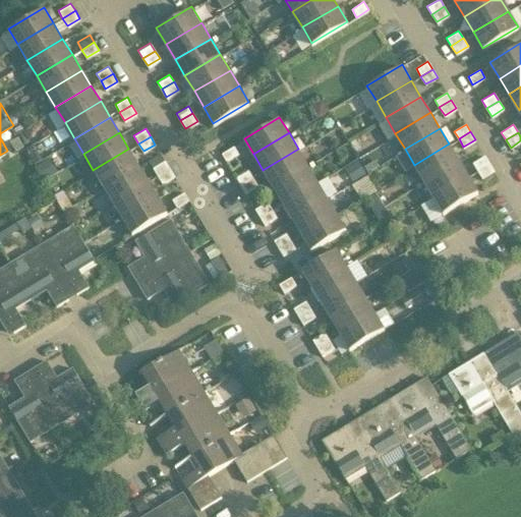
[(414,165),(423,180),(459,160),(449,144),(414,165)]
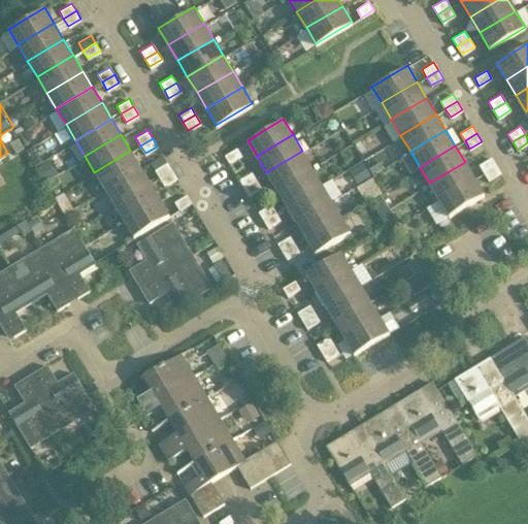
[(237,148),(225,155),(229,163),(241,156),(237,148)]
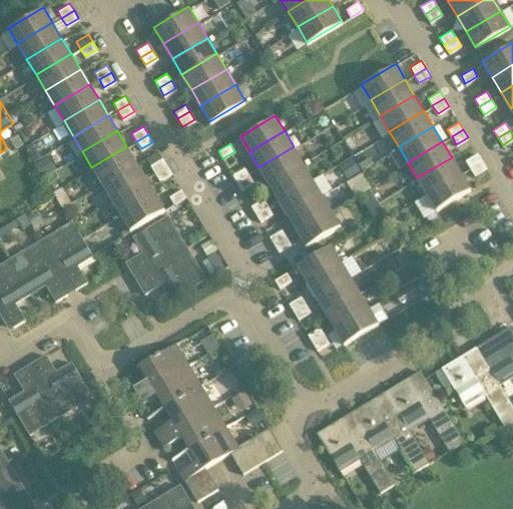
[(91,167),(101,182),(136,161),(126,146),(91,167)]
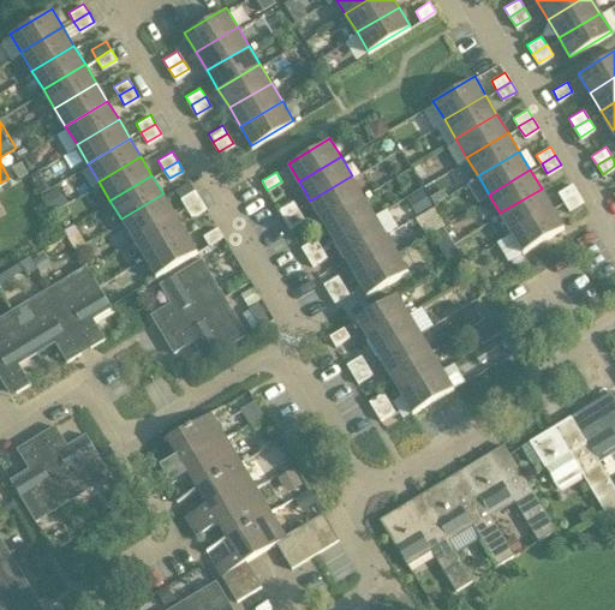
[(322,219),(363,195),(352,175),(310,201),(322,219)]
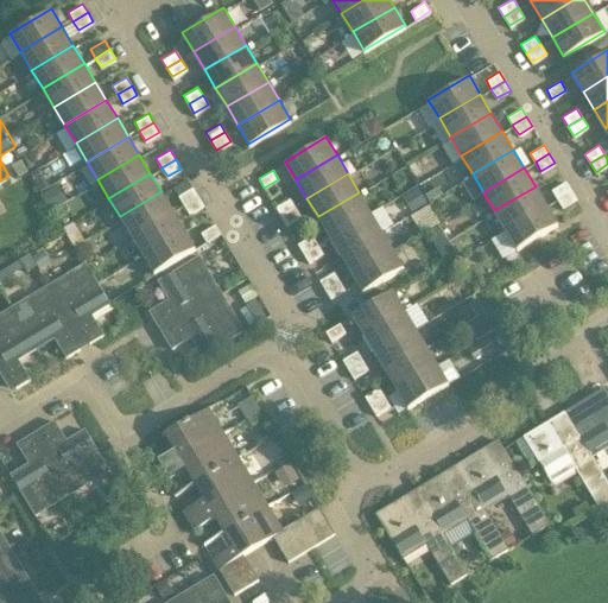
[(557,198),(571,190),(565,181),(551,189),(557,198)]
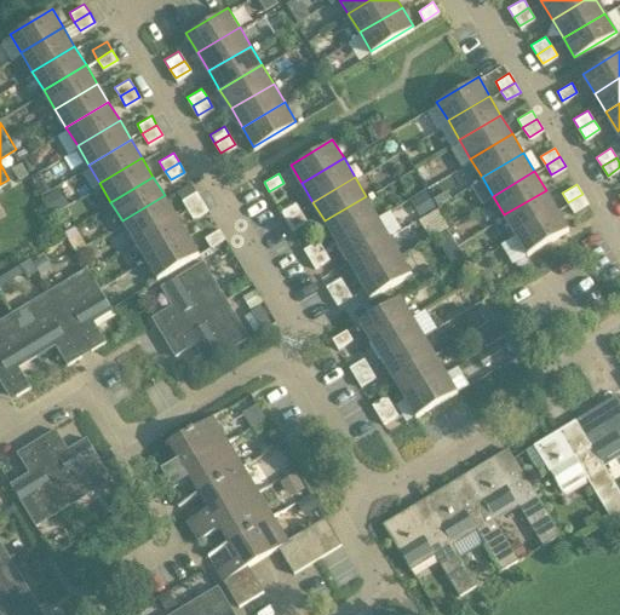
[(188,208),(202,200),(196,190),(182,199),(188,208)]
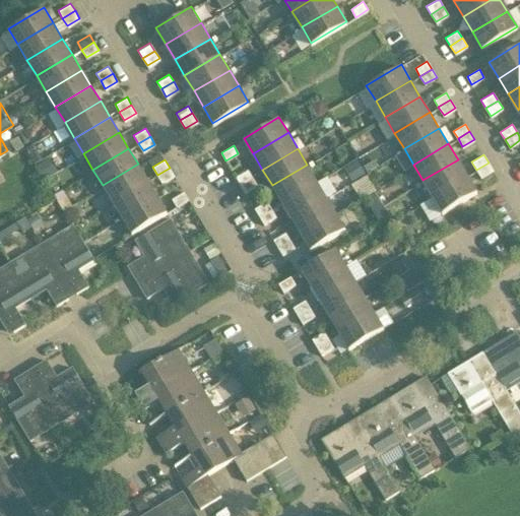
[(423,180),(433,196),(467,175),(458,159),(423,180)]
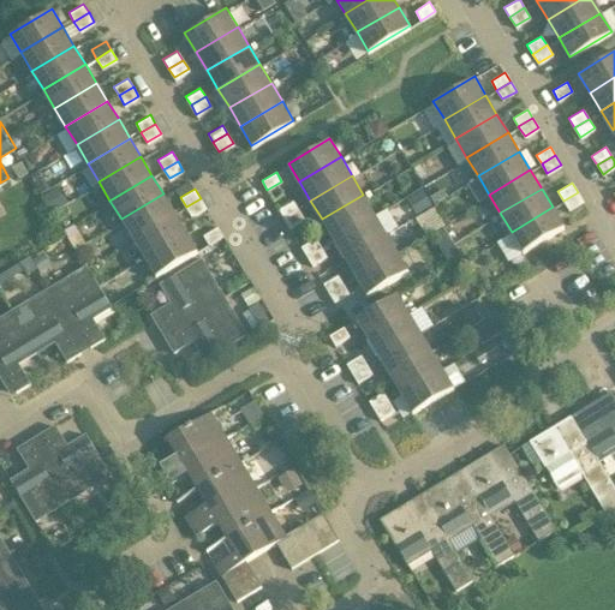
[(578,192),(563,201),(569,210),(584,202),(578,192)]
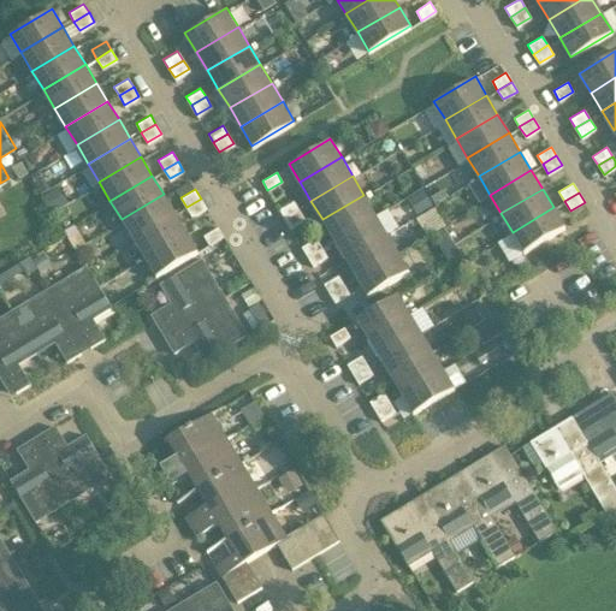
[(122,219),(132,238),(175,213),(164,194),(122,219)]
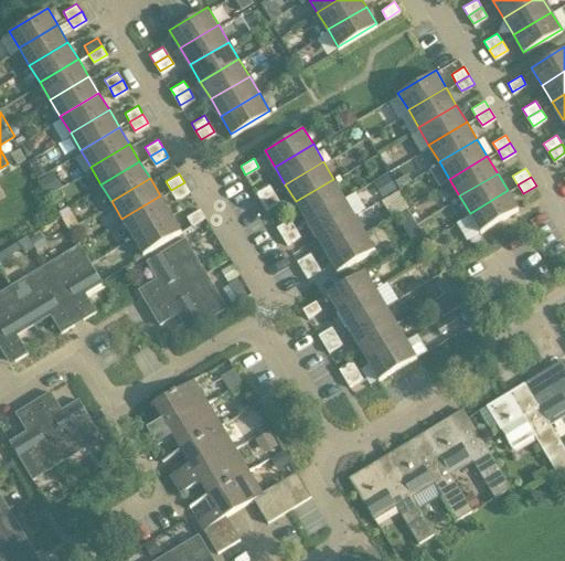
[(344,196),(333,179),(296,201),(306,219),(344,196)]
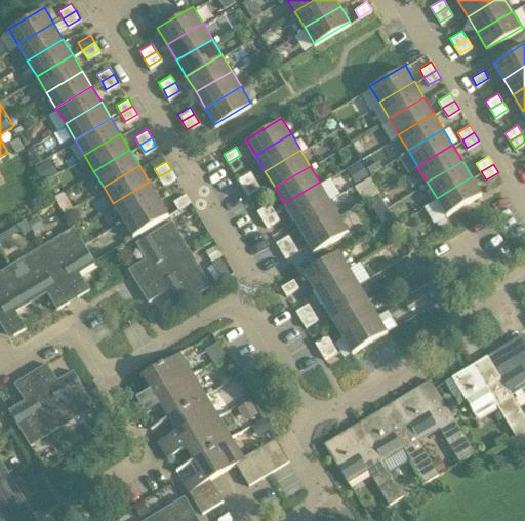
[(171,169),(159,176),(163,185),(175,176),(171,169)]
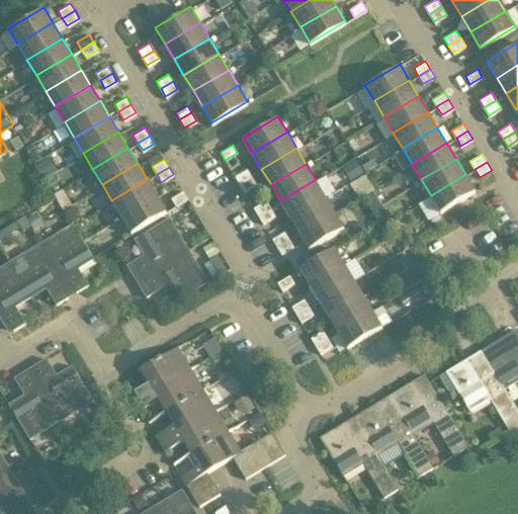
[(239,183),(251,176),(247,168),(235,175),(239,183)]
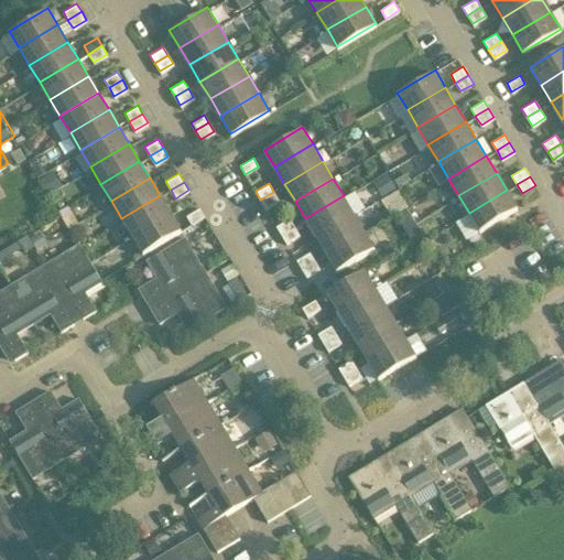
[(507,190),(469,213),(456,221),(466,238),(517,207),(507,190)]
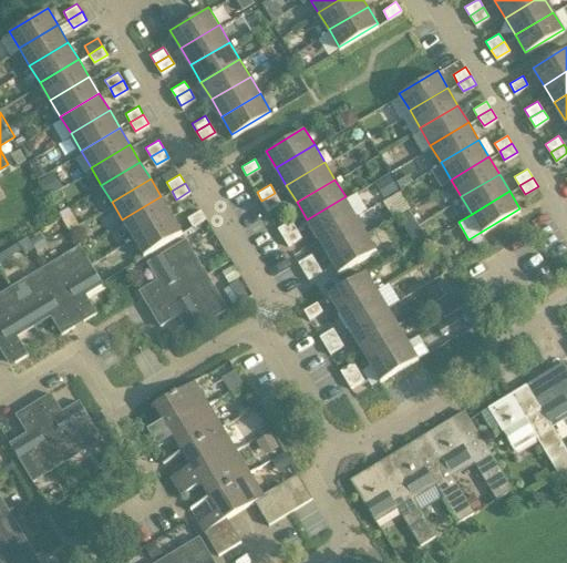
[(275,193),(261,201),(267,210),(280,202),(275,193)]
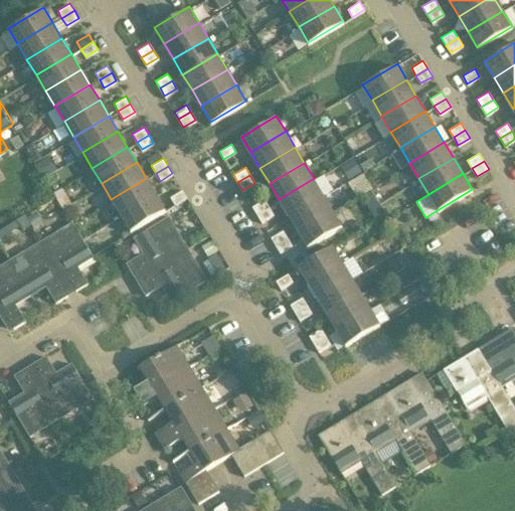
[(111,199),(120,214),(155,193),(146,178),(111,199)]
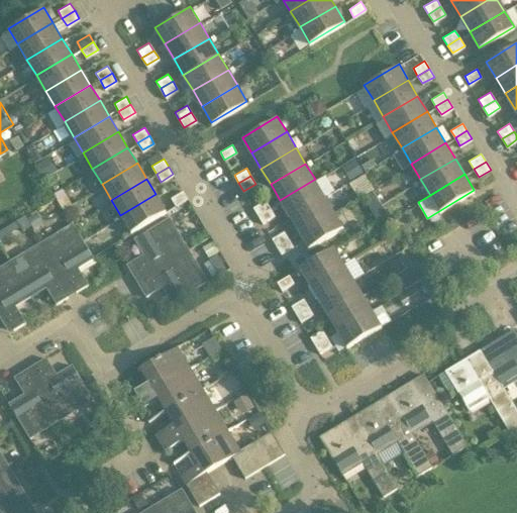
[(289,216),(324,195),(315,179),(280,200),(289,216)]
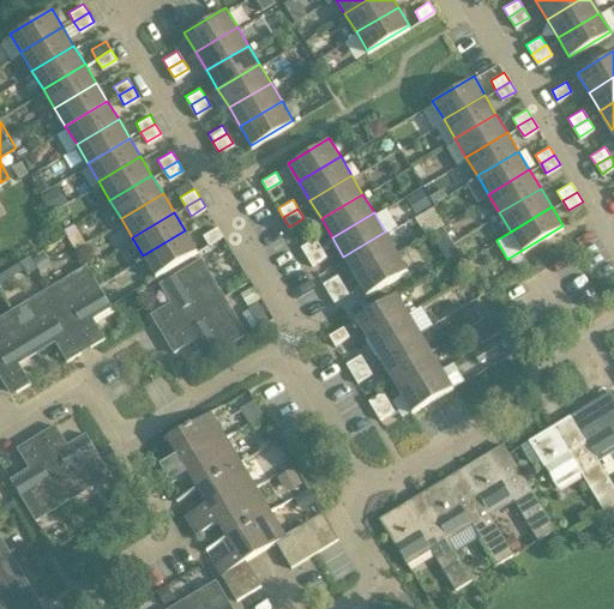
[(222,235),(222,234),(217,225),(203,234),(208,243),(222,235)]
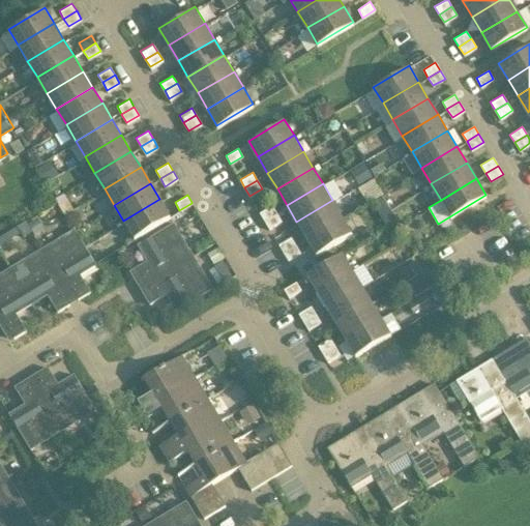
[(159,199),(123,221),(134,237),(170,215),(159,199)]
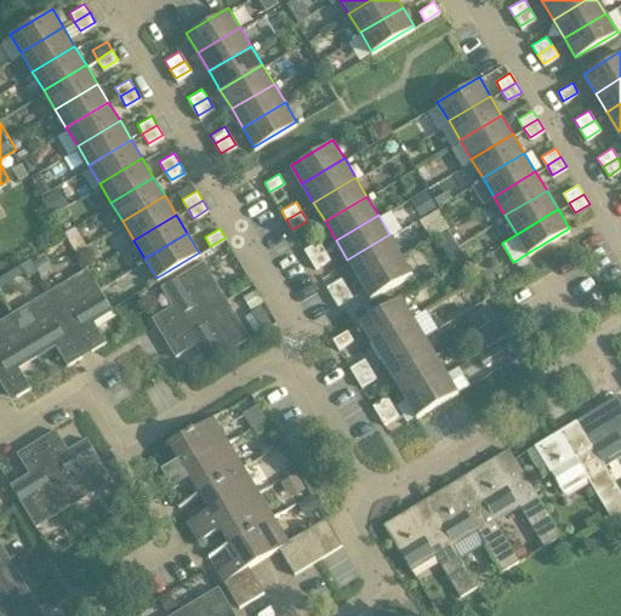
[(402,252),(389,234),(347,260),(359,278),(402,252)]
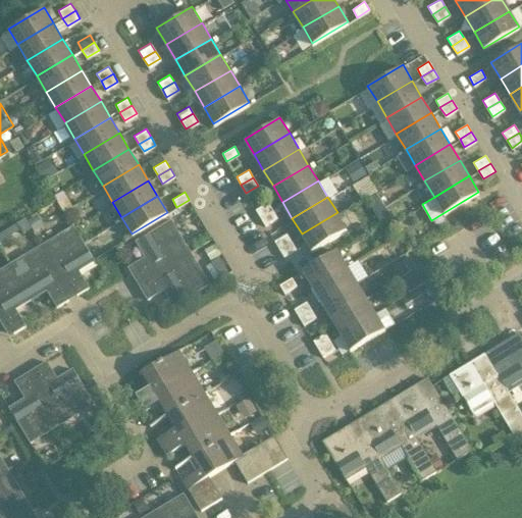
[(260,216),(272,209),(267,201),(255,208),(260,216)]
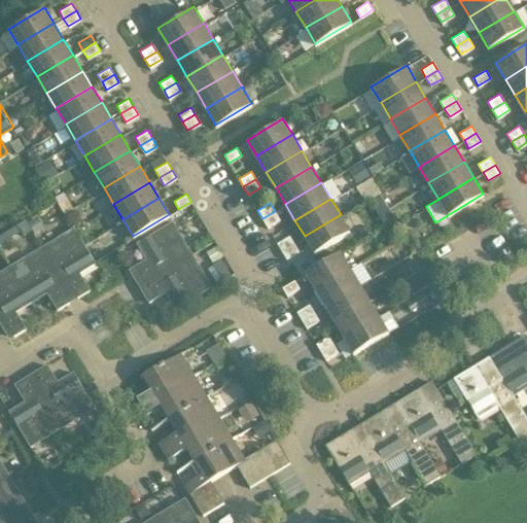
[(275,211),(262,218),(268,227),(279,219),(275,211)]
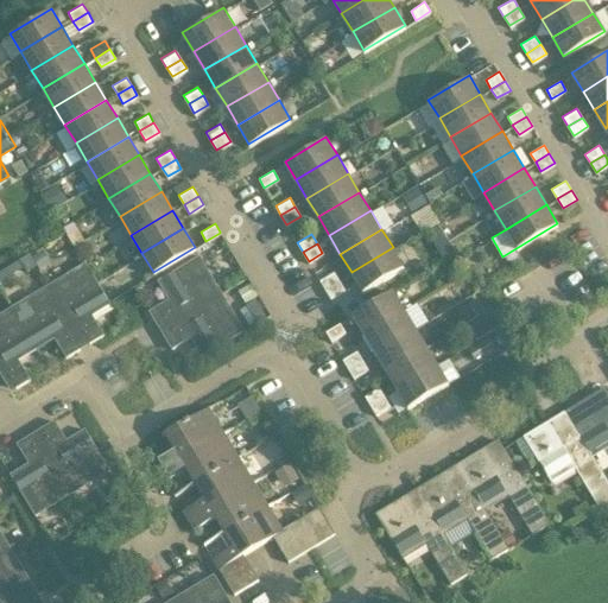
[(393,247),(352,272),(362,291),(404,266),(393,247)]
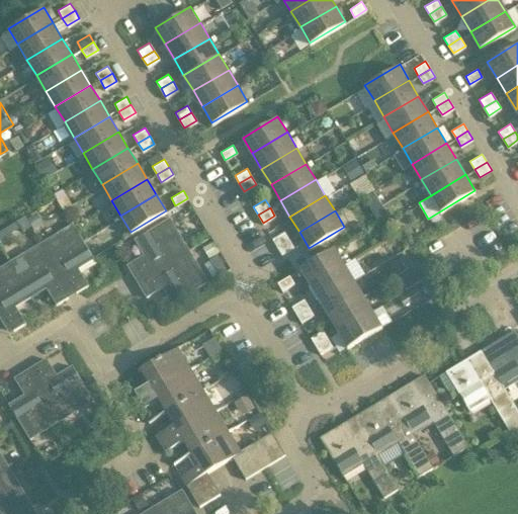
[(127,262),(137,279),(189,247),(170,216),(134,237),(144,253),(127,262)]
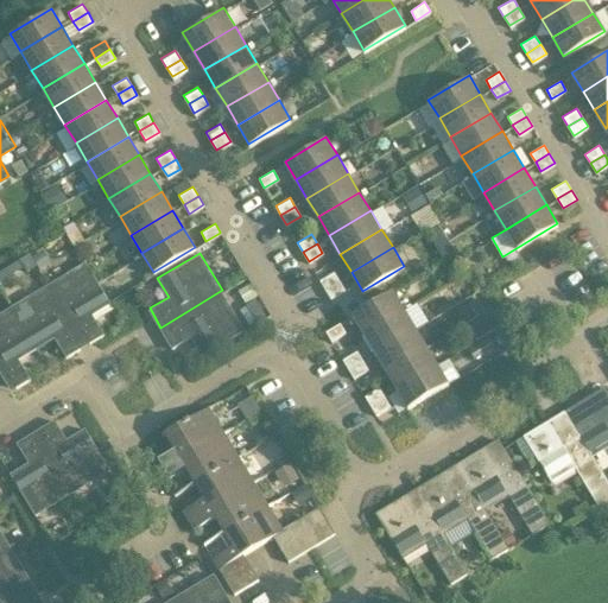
[(46,283),(84,344),(105,332),(93,312),(111,302),(84,259),(46,283)]
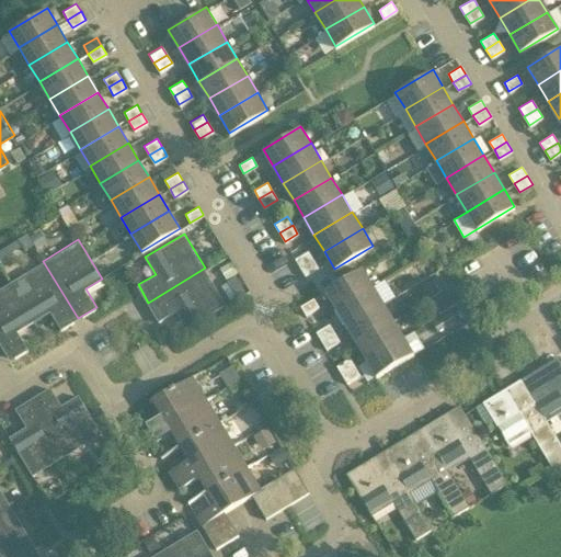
[(300,266),(312,259),(308,250),(295,258),(300,266)]
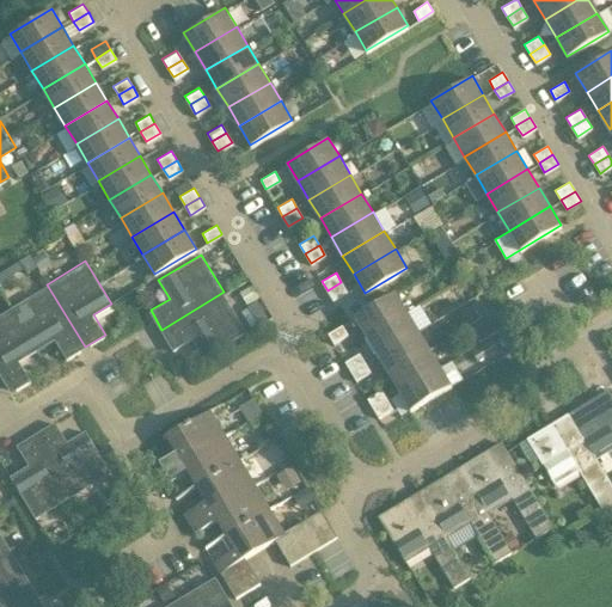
[(341,282),(328,290),(332,300),(347,290),(341,282)]
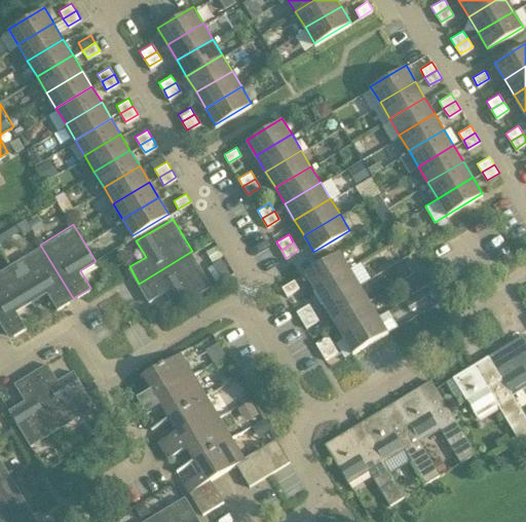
[(57,308),(73,298),(40,245),(9,264),(31,300),(46,291),(57,308)]
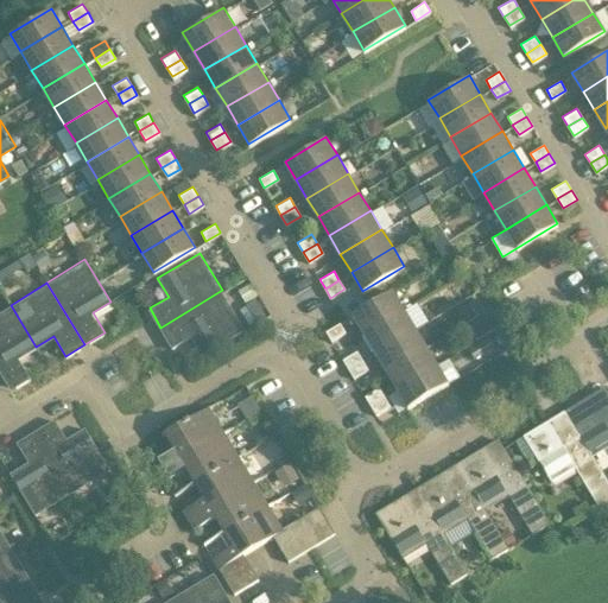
[(362,332),(404,308),(392,289),(350,313),(362,332)]
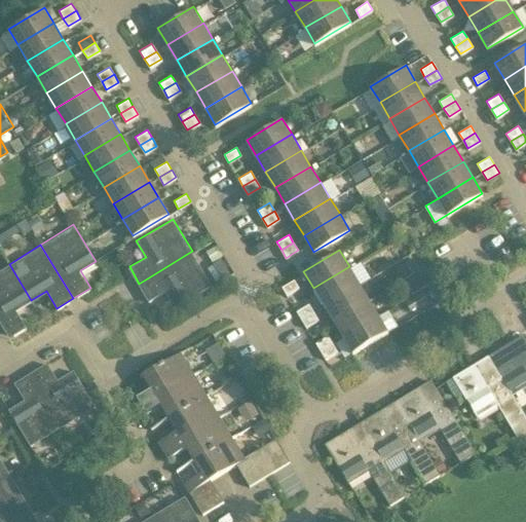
[(192,251),(139,284),(149,300),(165,290),(176,305),(212,284),(192,251)]
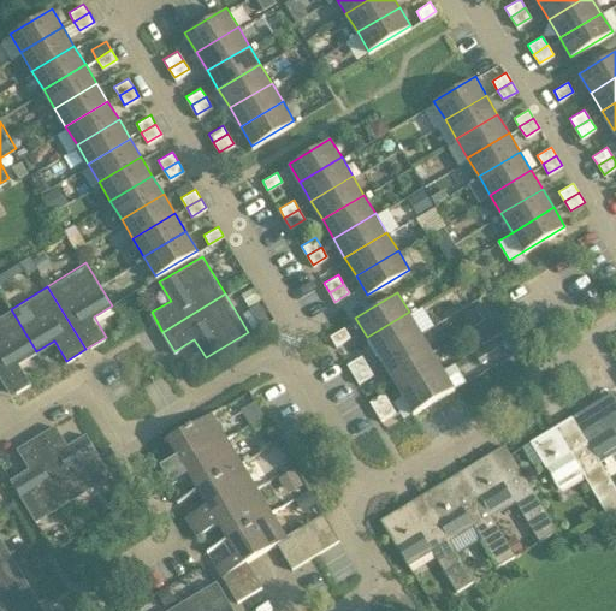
[(19,362),(36,351),(11,309),(0,315),(0,377),(11,395),(31,381),(19,362)]
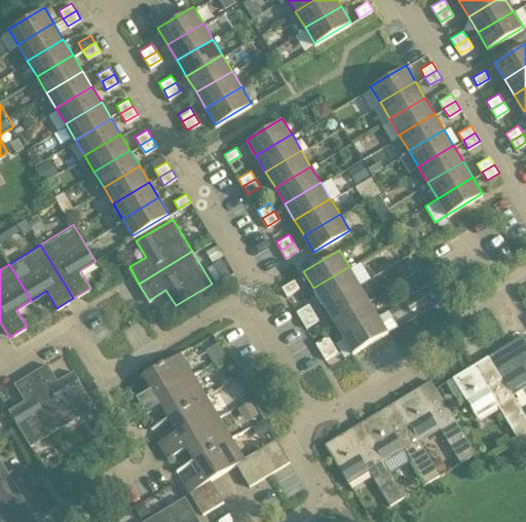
[(433,278),(424,264),(405,276),(413,290),(433,278)]
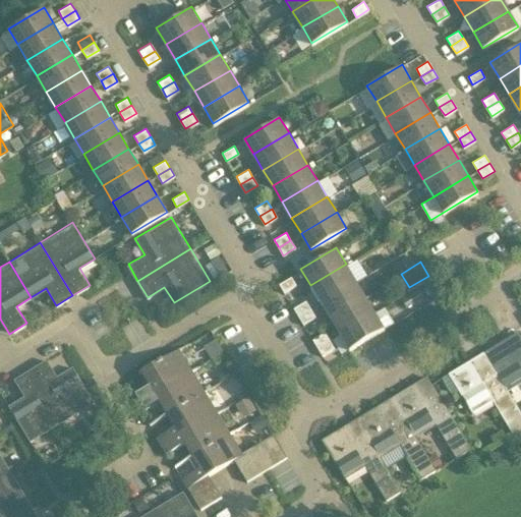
[(355,280),(346,264),(310,285),(320,300),(355,280)]
